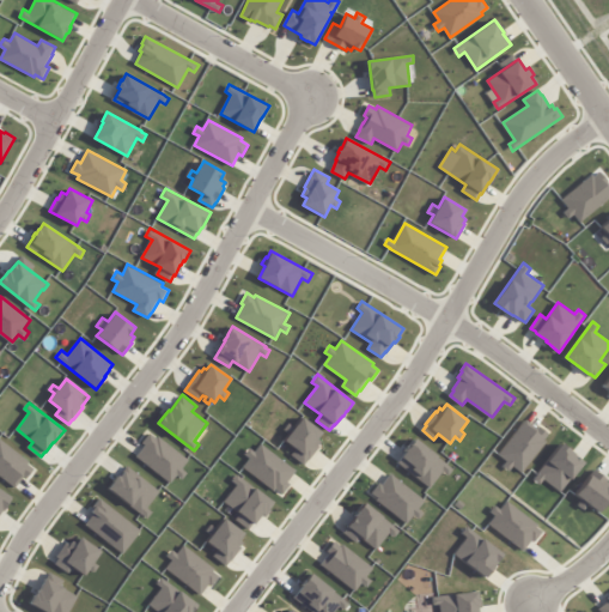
[(290,422),(294,426),(303,416),(323,431),(317,438),(322,442),(318,446),(321,447),(318,449),(317,449),(310,460),(309,459),(305,465),(292,455),(296,449),(284,441),(290,434),(284,430),(290,422)]
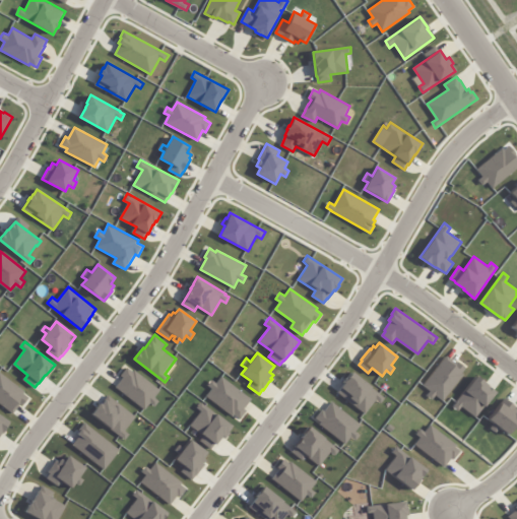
[(425,386),(447,357),(457,364),(458,362),(466,368),(462,373),(464,375),(444,401),(438,396),(434,401),(427,395),(431,391),(425,386)]
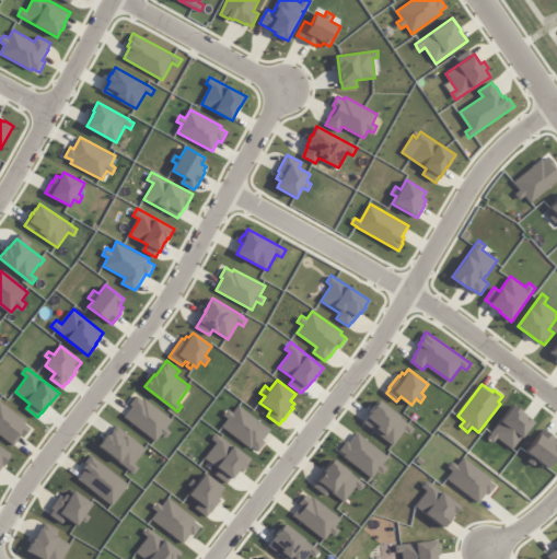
[(125,417),(134,406),(130,405),(138,396),(143,400),(146,398),(174,420),(167,428),(173,432),(169,438),(163,434),(158,442),(125,417)]
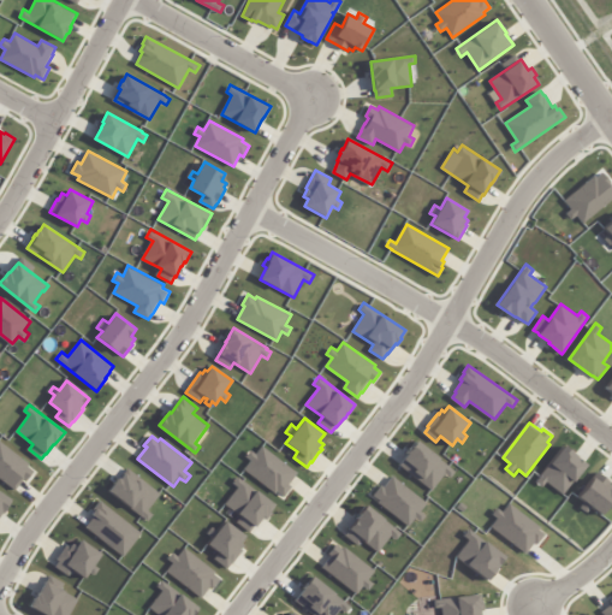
[(0,478),(0,439),(30,463),(28,466),(35,471),(28,482),(24,479),(16,490),(0,478)]
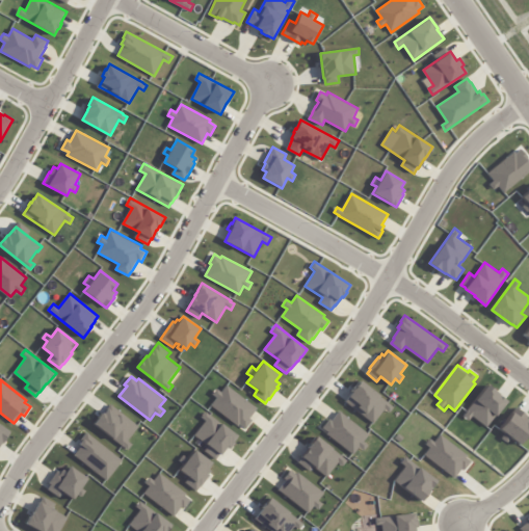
[(346,401),(349,397),(348,397),(352,392),(351,391),(354,388),(361,380),(391,403),(390,404),(394,407),(390,412),(386,408),(374,423),(346,401)]
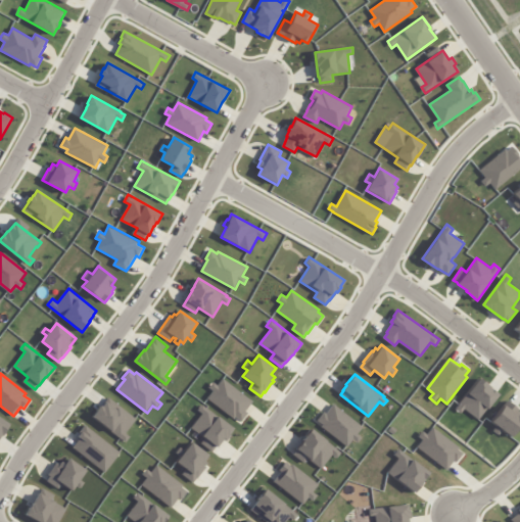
[(208,398),(214,391),(209,387),(214,381),(219,385),(224,378),(253,401),(245,412),(247,413),(242,421),(236,416),(234,419),(208,398)]
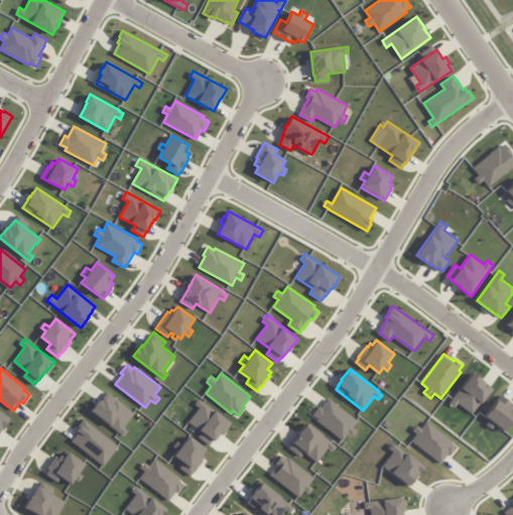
[(473,374),(492,389),(473,414),(460,403),(456,408),(451,403),(473,374)]
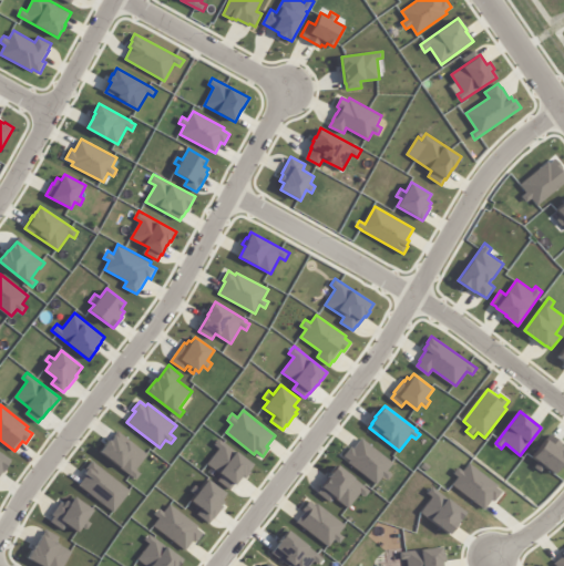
[(101,452),(105,445),(110,439),(111,440),(119,431),(150,454),(137,470),(142,474),(137,480),(101,452)]
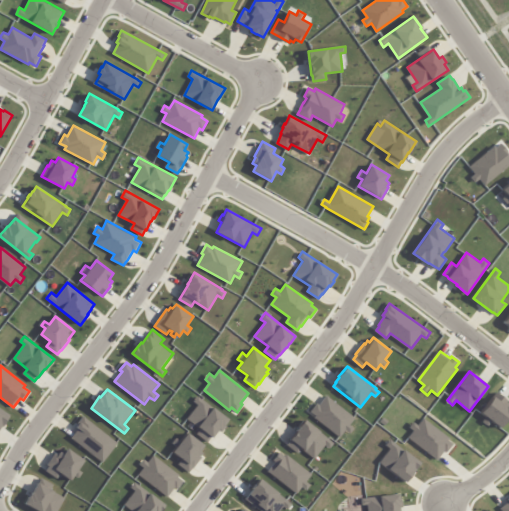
[(492,422),(489,426),(484,422),(487,417),(482,413),(497,392),(508,400),(507,401),(508,402),(508,418),(501,428),(492,422)]
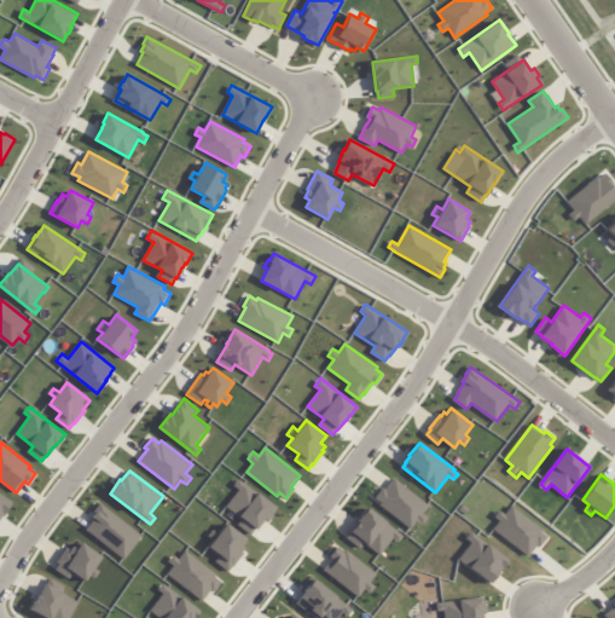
[(376,497),(383,487),(387,490),(395,478),(430,506),(424,514),(430,518),(424,525),(418,521),(412,529),(382,504),(383,503),(376,497)]
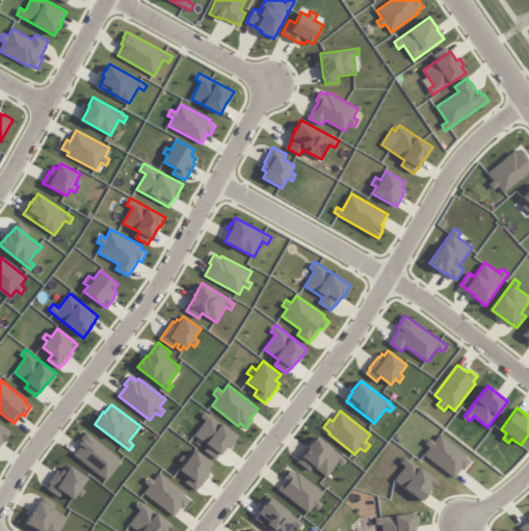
[(195,434),(207,421),(202,418),(206,412),(211,416),(211,415),(238,435),(233,441),(236,443),(231,449),(228,447),(221,455),(220,454),(217,459),(206,450),(210,446),(195,434)]
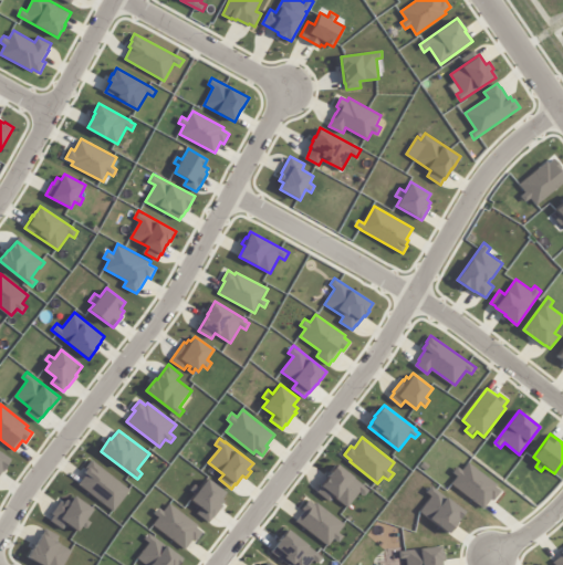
[(3,471),(11,459),(0,451),(0,473),(2,471),(3,471)]
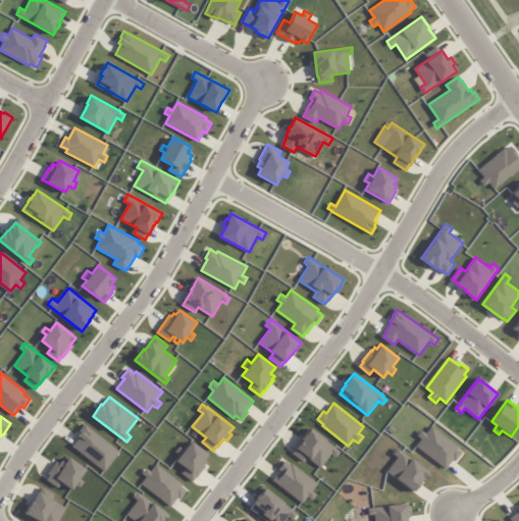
[(72,446),(80,436),(79,435),(82,431),(81,431),(86,424),(121,452),(106,471),(72,446)]
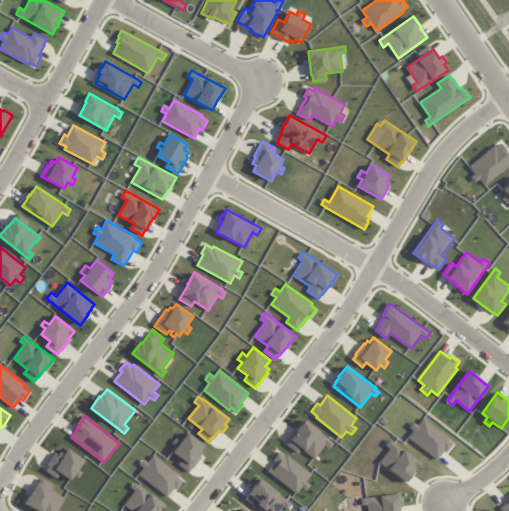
[(409,437),(414,431),(410,427),(414,422),(418,425),(424,418),(449,438),(448,439),(454,444),(448,452),(445,451),(438,460),(409,437)]
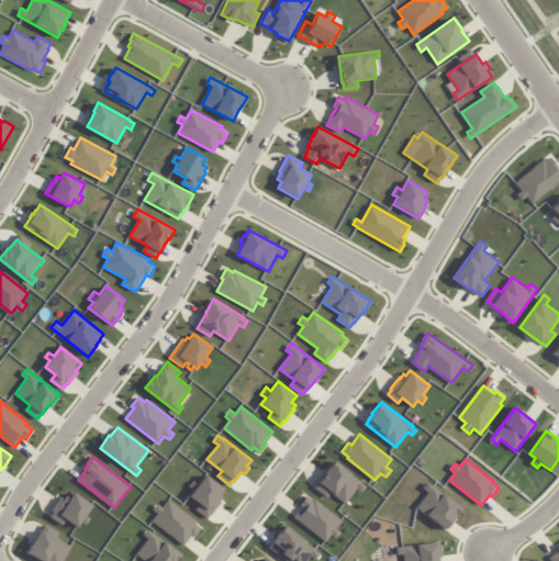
[(316,489),(321,483),(320,483),(336,461),(369,486),(364,493),(358,489),(347,503),(332,492),(328,496),(316,489)]
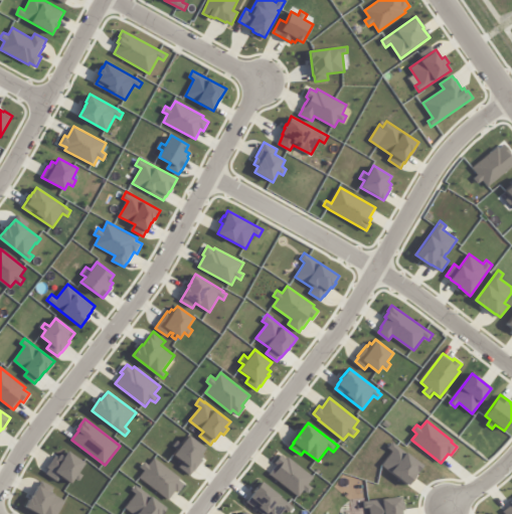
[(173,446),(178,440),(183,444),(189,435),(206,448),(202,453),(205,456),(202,459),(203,460),(195,471),(194,471),(191,475),(179,467),(183,462),(173,455),(177,449),(173,446)]
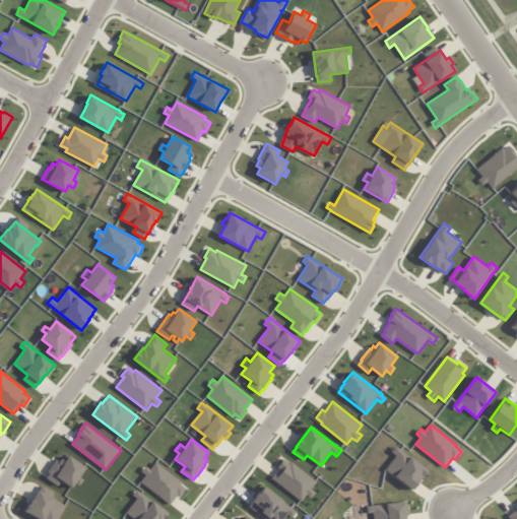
[(386,469),(396,455),(392,452),(396,446),(428,470),(423,476),(422,475),(418,478),(421,479),(412,491),(386,469)]
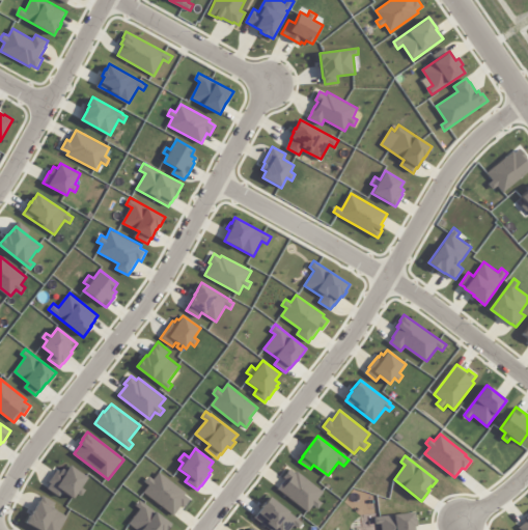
[(58,469),(61,471),(63,468),(66,471),(71,466),(88,477),(82,486),(86,490),(83,496),(78,492),(74,498),(63,492),(60,496),(48,489),(51,483),(49,482),(58,469)]
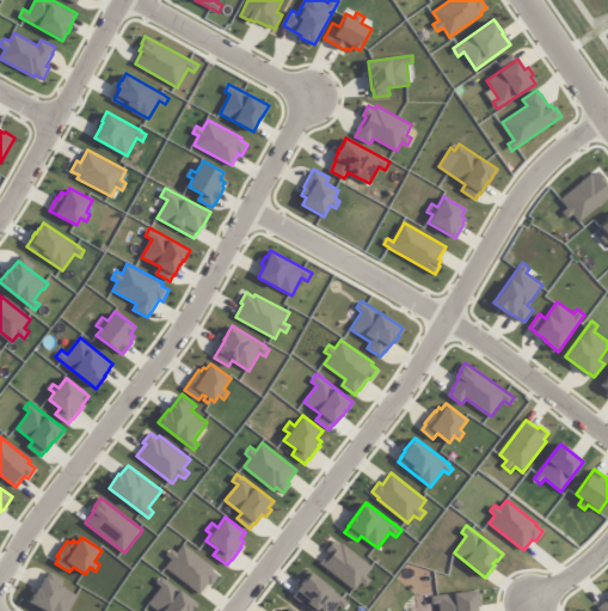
[(321,563),(330,553),(327,550),(335,541),(341,545),(343,543),(374,567),(367,575),(372,580),(367,586),(362,581),(356,590),(321,563)]
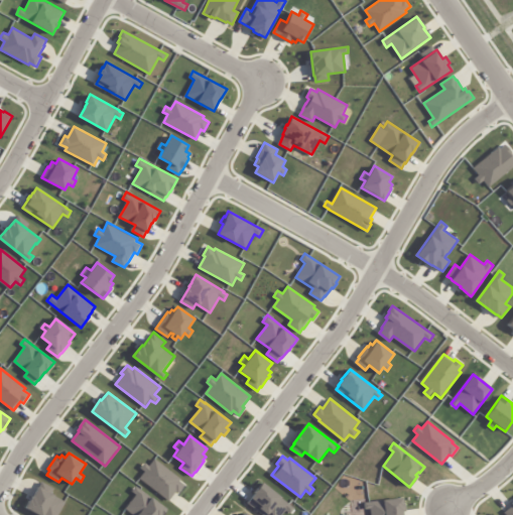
[(140,478),(146,471),(141,468),(145,463),(149,466),(155,459),(180,479),(179,481),(185,485),(179,493),(176,491),(169,500),(140,478)]
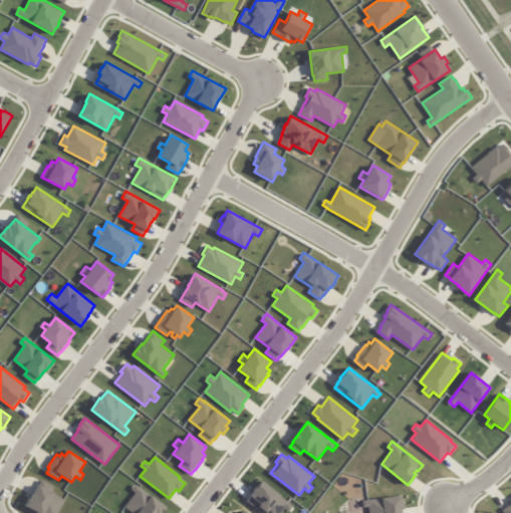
[(39,512),(25,505),(30,498),(33,494),(38,484),(39,485),(42,480),(54,486),(51,492),(66,500),(58,512),(39,512)]
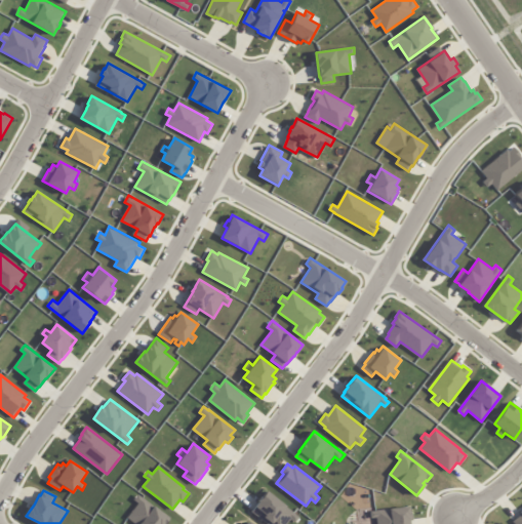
[(286,523),(268,523),(252,512),(255,508),(255,507),(258,501),(261,497),(262,498),(267,491),(291,510),(292,512),(295,513),(296,514),(299,517),(296,522),(291,518),(286,523)]
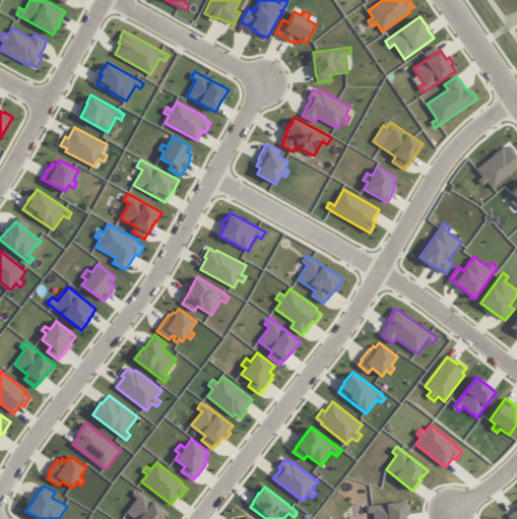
[(134,518),(126,513),(137,499),(133,495),(137,490),(168,513),(162,518),(134,518)]
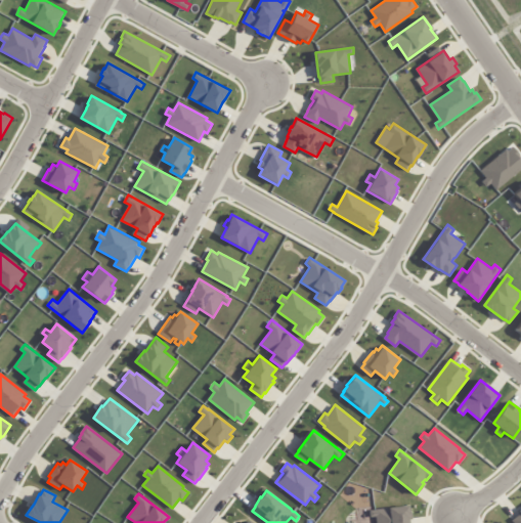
[(408,506),(371,510),(371,517),(377,516),(377,522),(409,522),(409,520),(413,520),(411,512),(408,512),(408,506)]
